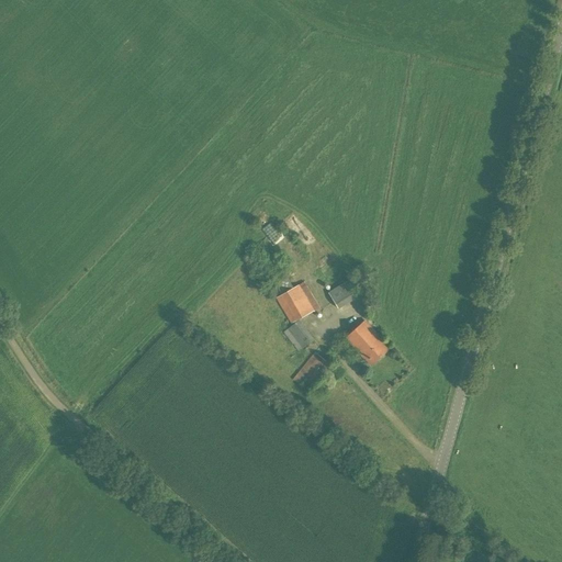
[(302,238),(311,234),(302,217),(293,222),(302,238)]
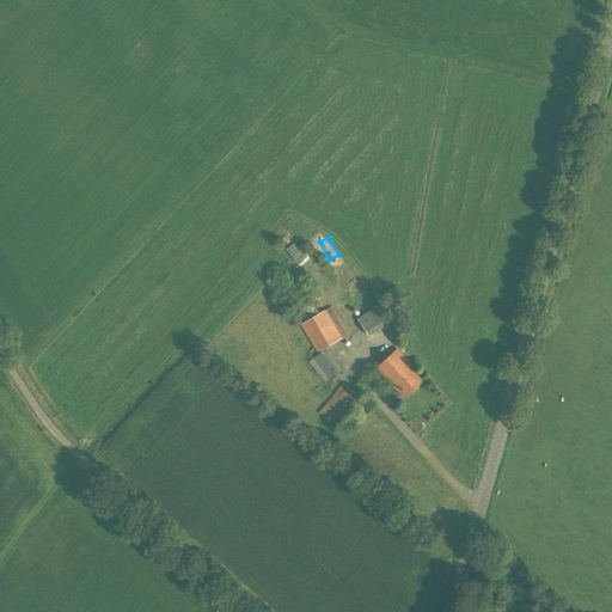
[(320,313),(312,300),(291,313),(298,326),(301,325),(317,353),(342,340),(343,341),(349,336),(331,306),(320,313)]
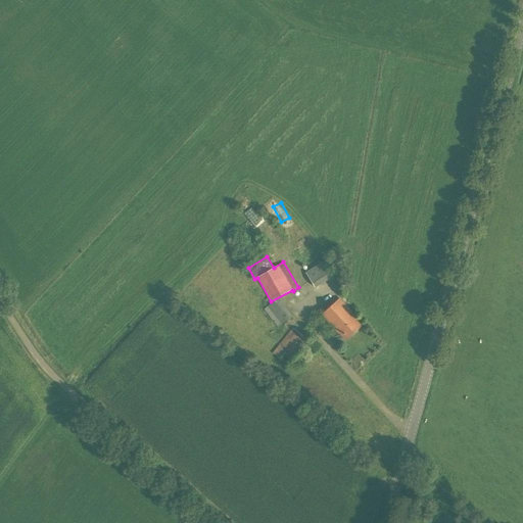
[(316,288),(336,275),(326,258),(305,273),(316,288)]
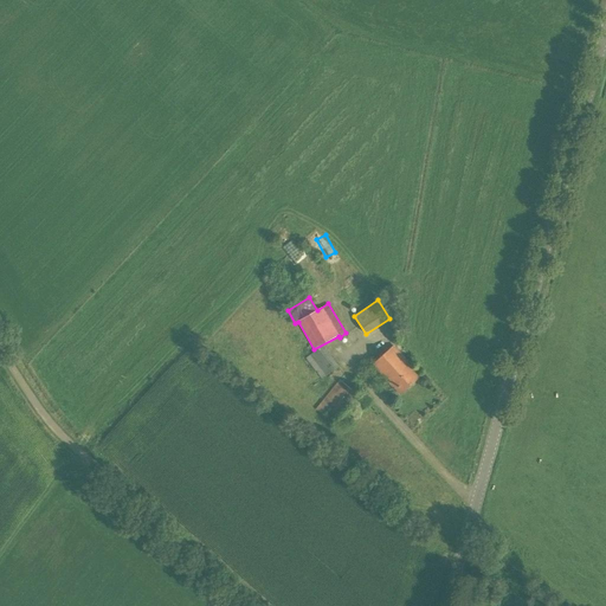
[(322,379),(339,366),(323,345),(305,358),(322,379)]
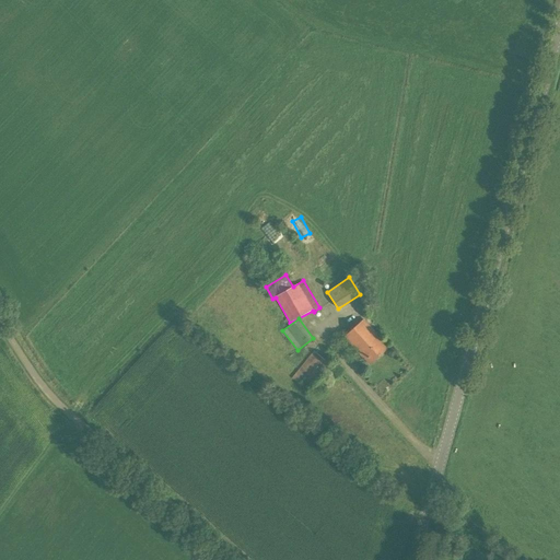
[(371,364),(389,348),(363,319),(345,336),(371,364)]
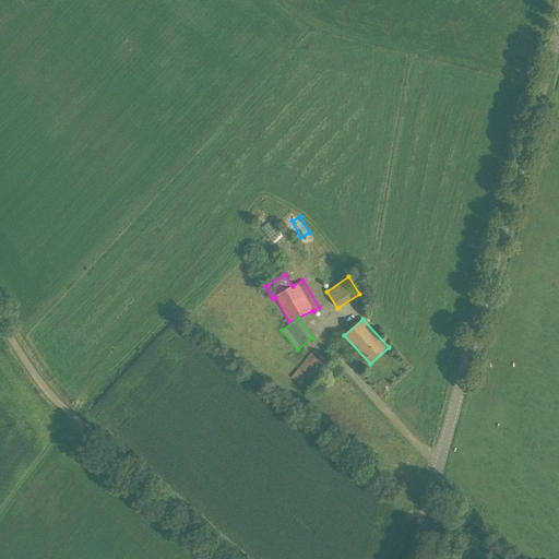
[(306,389),(328,361),(313,349),(292,378),(306,389)]
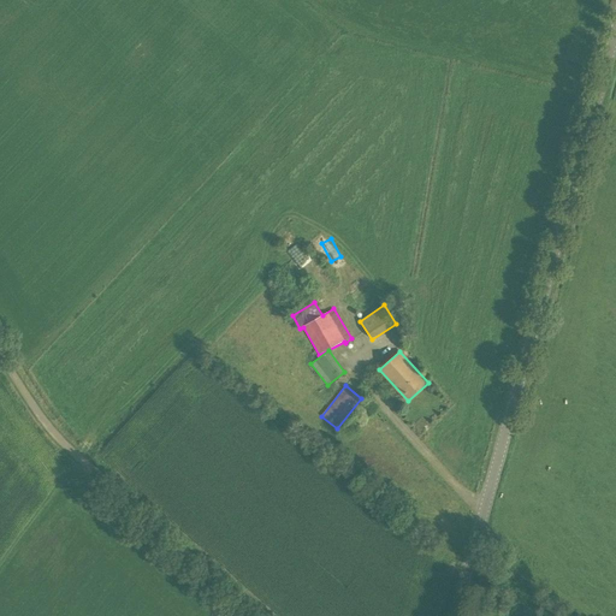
[(372,414),(379,407),(371,397),(363,404),(372,414)]
